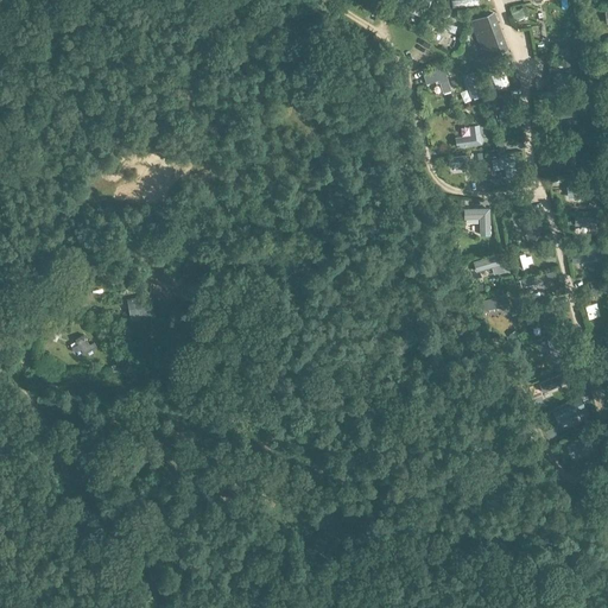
[(405,0),(404,7),(428,16),(431,8),(406,0),(405,0)]
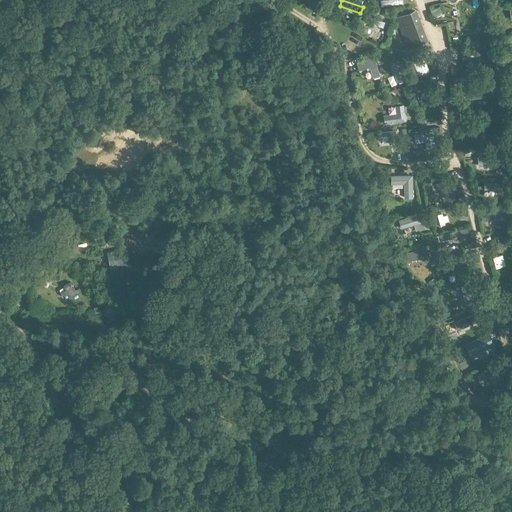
[(430,11),(433,18),(444,14),(441,7),(430,11)]
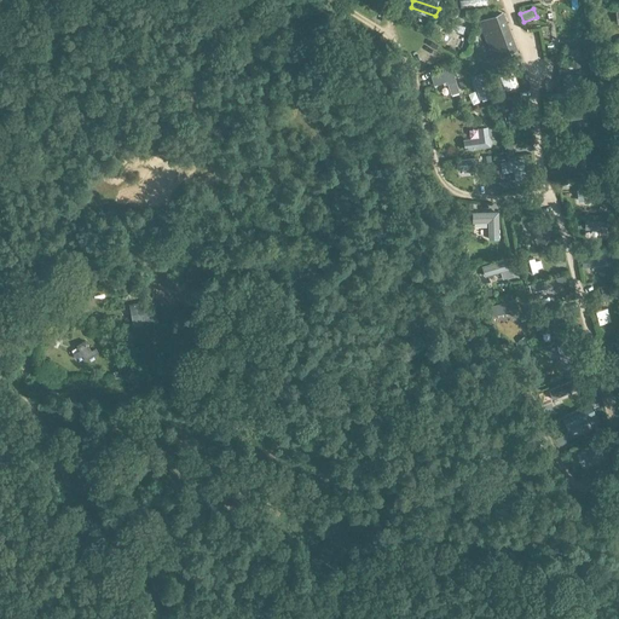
[(479,22),(493,61),(518,51),(503,12),(479,22)]
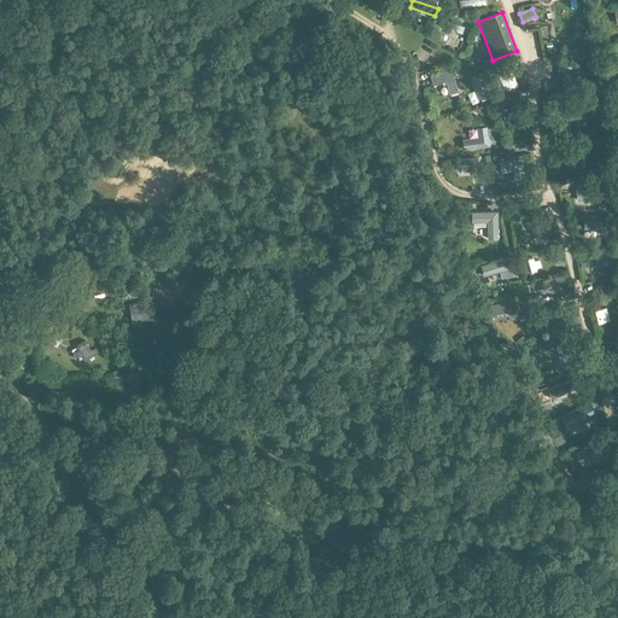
[(462,28),(438,21),(437,28),(461,35),(462,28)]
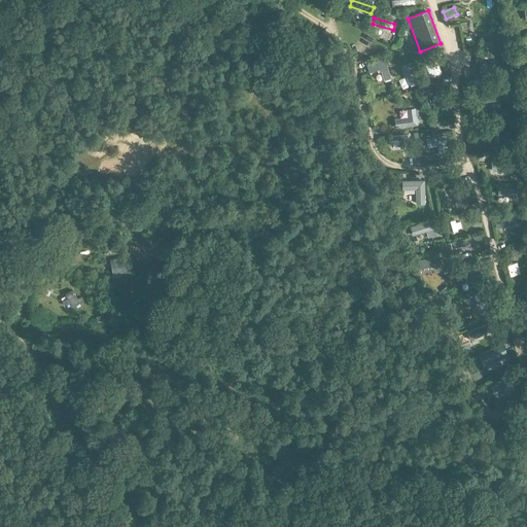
[(377,62),(366,65),(369,73),(380,70),(384,80),(390,78),(385,60),(383,55),(375,57),(377,62)]
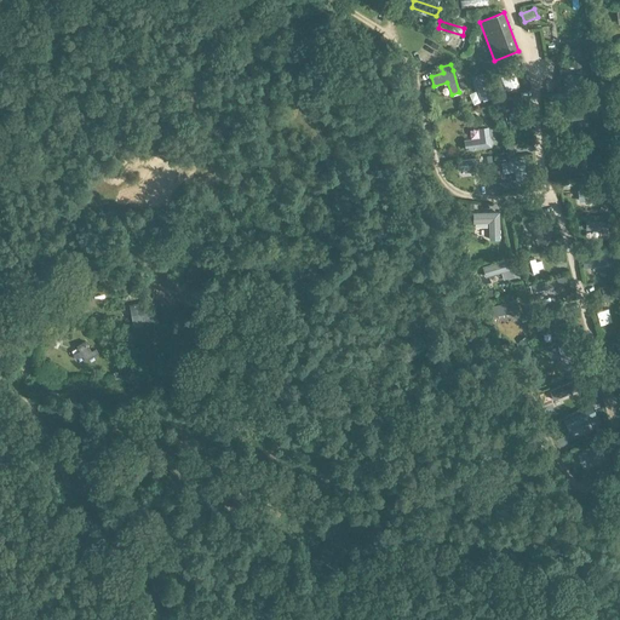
[(425,79),(437,70),(434,65),(422,73),(425,79)]
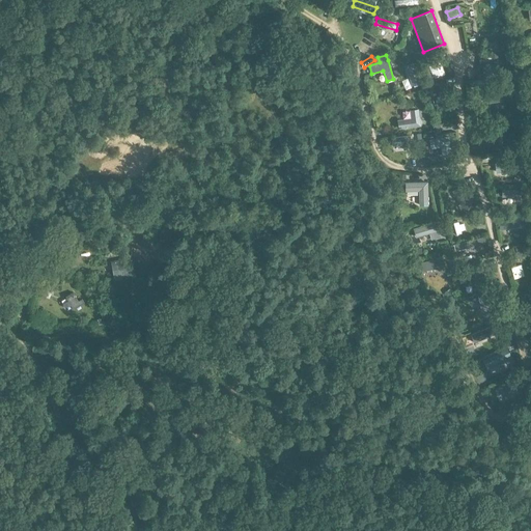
[(497,64),(481,67),(483,76),(499,74),(497,64)]
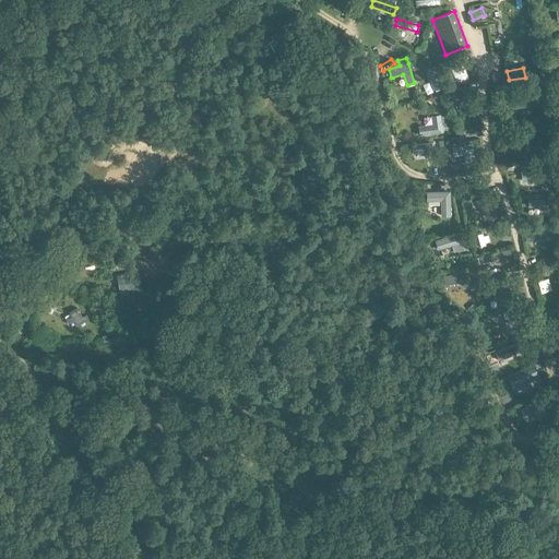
[(427,100),(421,86),(415,88),(420,103),(427,100)]
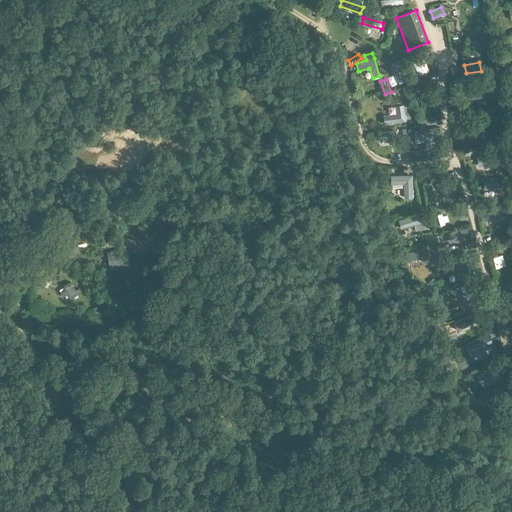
[(435,93),(431,93),(431,83),(423,84),(423,93),(420,94),(420,102),(436,101),(435,93)]
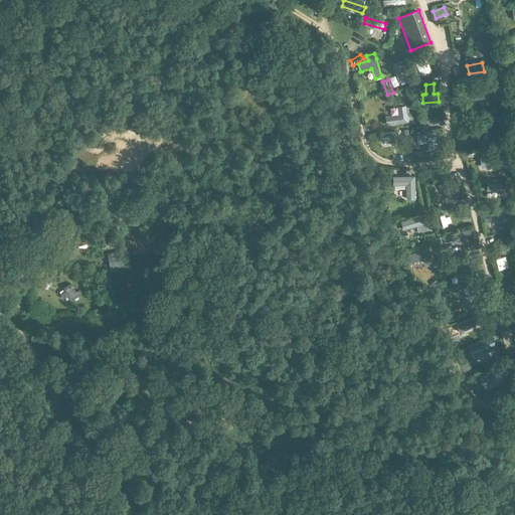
[(416,106),(406,107),(407,117),(417,116),(416,106)]
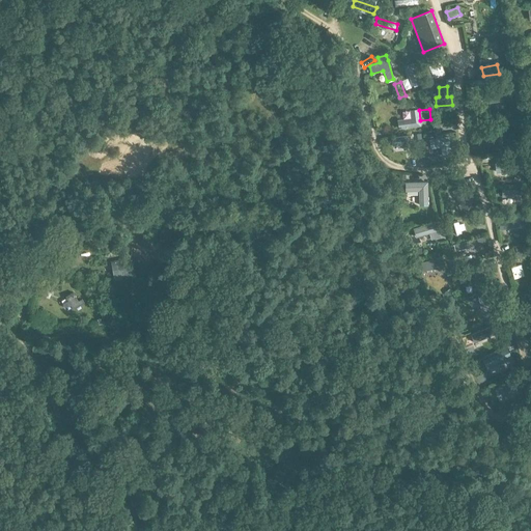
[(411,119),(397,120),(399,130),(421,127),(419,111),(419,110),(410,111),(411,119)]
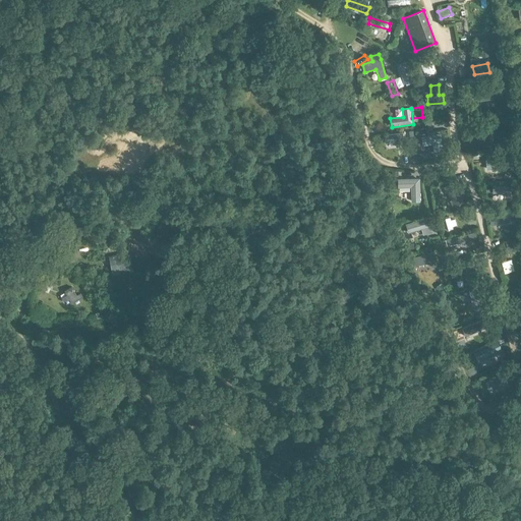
[(402,133),(384,136),(385,145),(395,142),(396,148),(404,147),(402,133)]
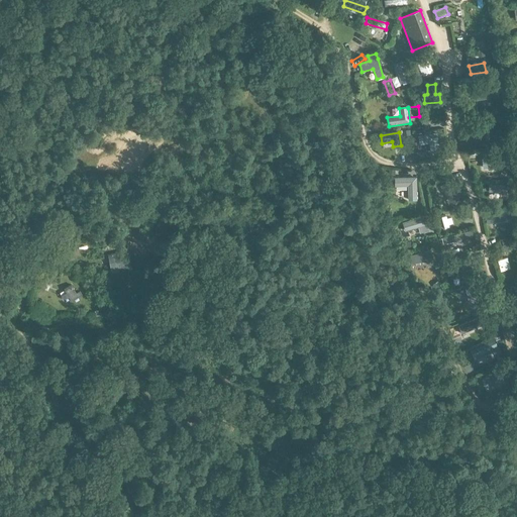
[(436,132),(417,135),(418,145),(428,143),(430,152),(439,150),(436,132)]
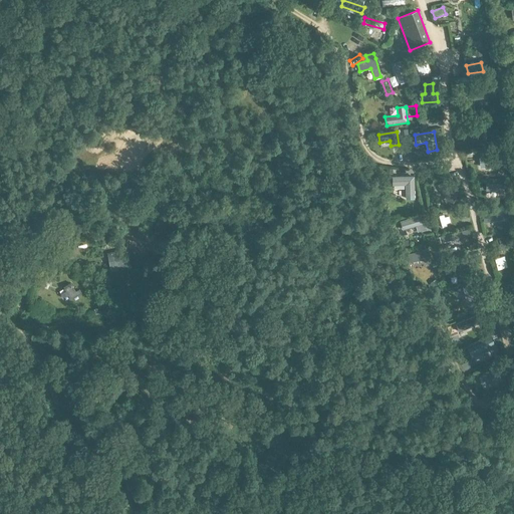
[(502,156),(479,158),(480,168),(503,165),(502,156)]
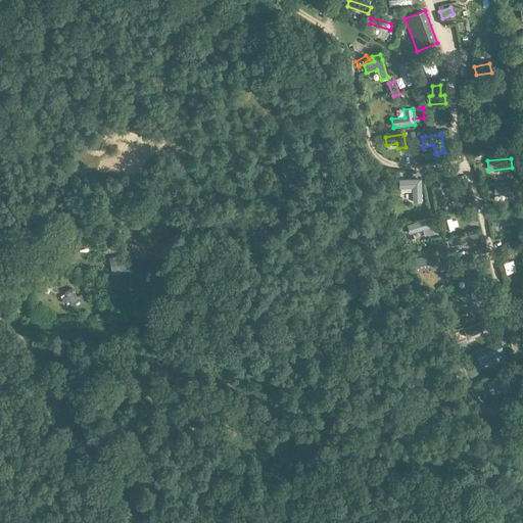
[(398,180),(398,189),(412,188),(412,202),(421,202),(420,179),(398,180)]
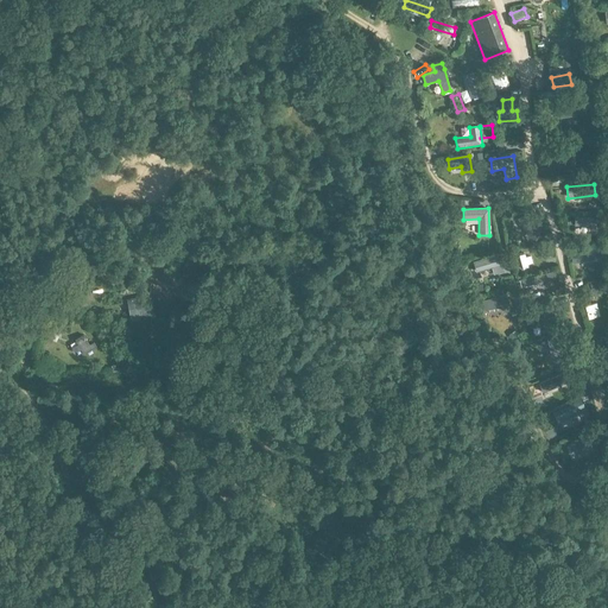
[(526,213),(517,219),(531,241),(540,235),(526,213)]
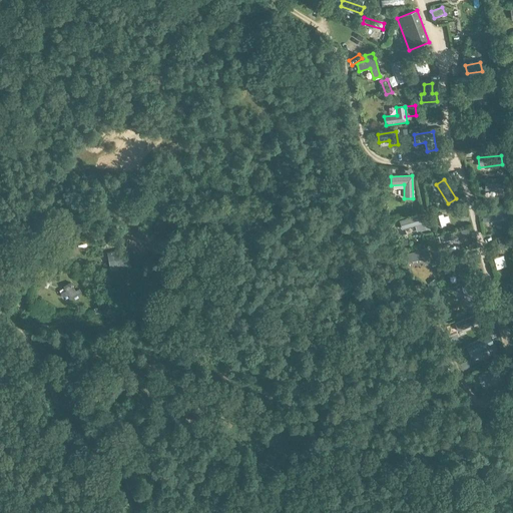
[(502,183),(484,183),(484,190),(496,190),(496,196),(502,196),(502,183)]
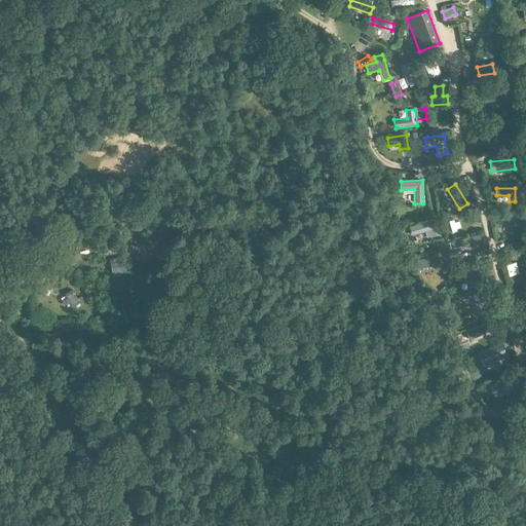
[(470,221),(476,218),(473,212),(466,215),(470,221)]
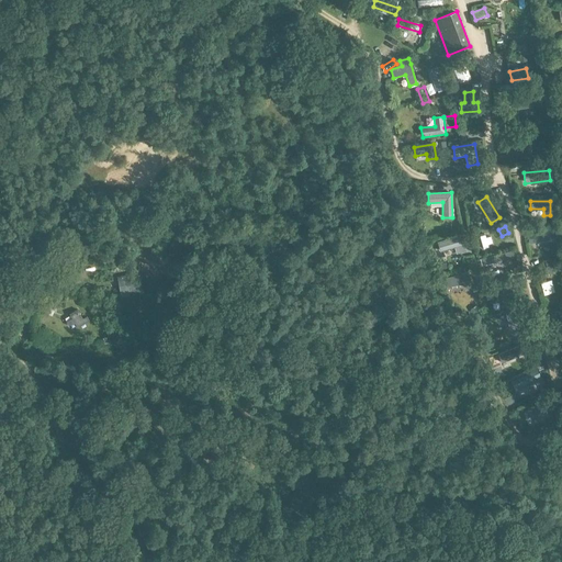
[(493,231),(486,232),(491,251),(497,250),(493,231)]
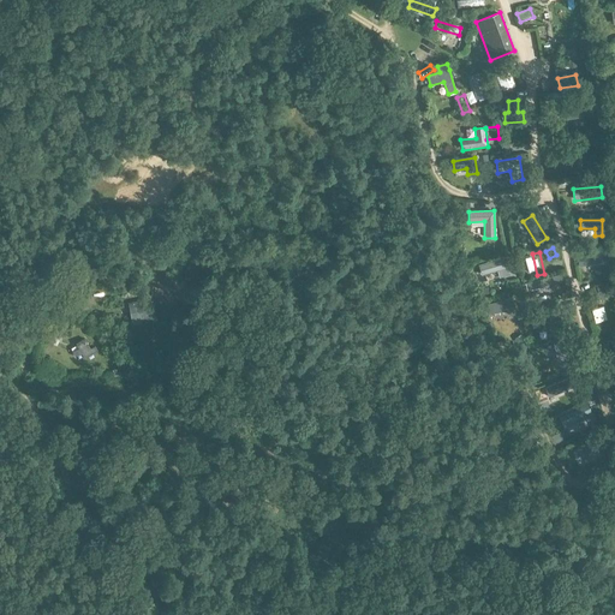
[(479,284),(507,278),(505,269),(478,276),(479,284)]
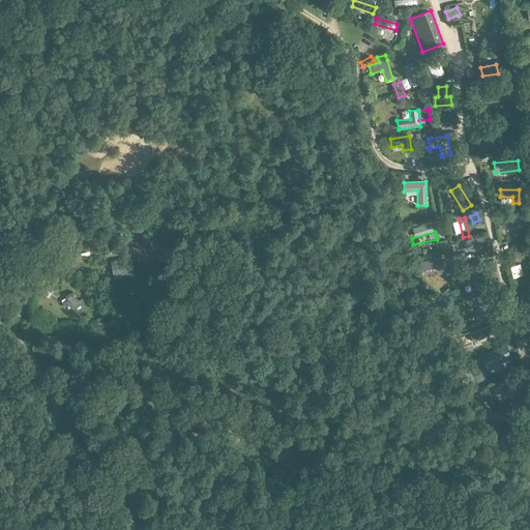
[(484,236),(471,239),(453,244),(455,251),(473,245),(487,242),(484,236)]
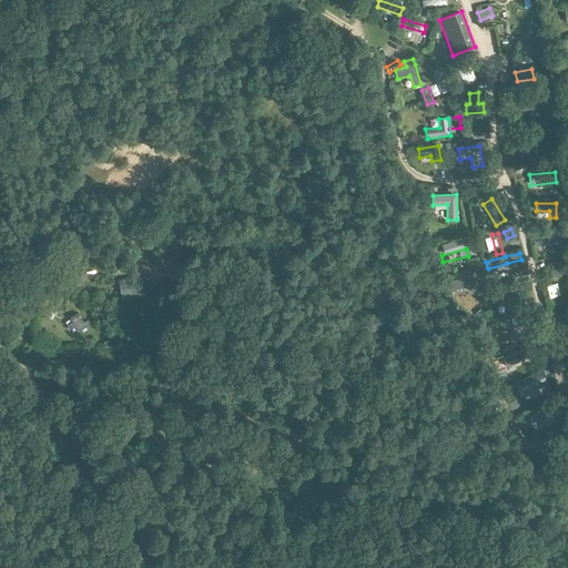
[(473,274),(448,281),(452,291),(468,285),(469,292),(477,290),(473,274)]
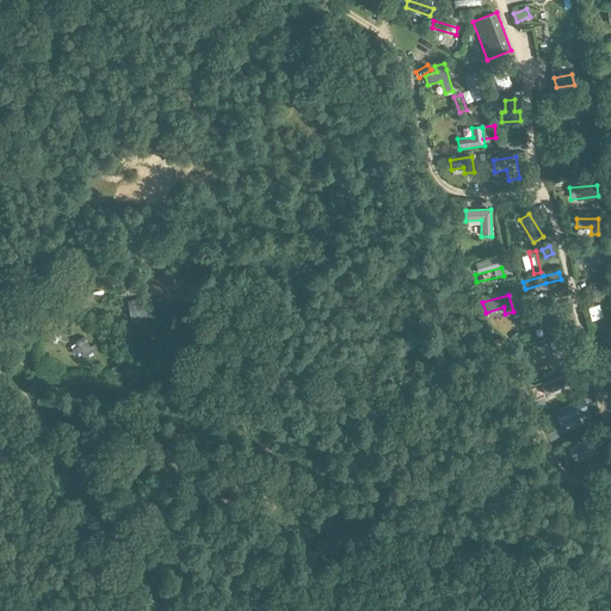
[(149,297),(128,301),(133,321),(140,320),(140,316),(152,314),(149,297)]
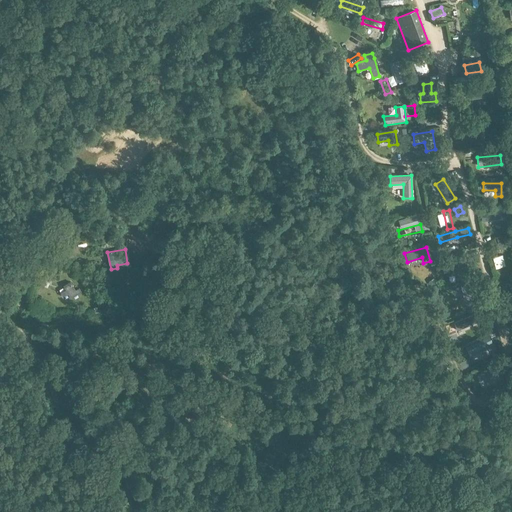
[(153,262),(147,270),(153,274),(159,266),(153,262)]
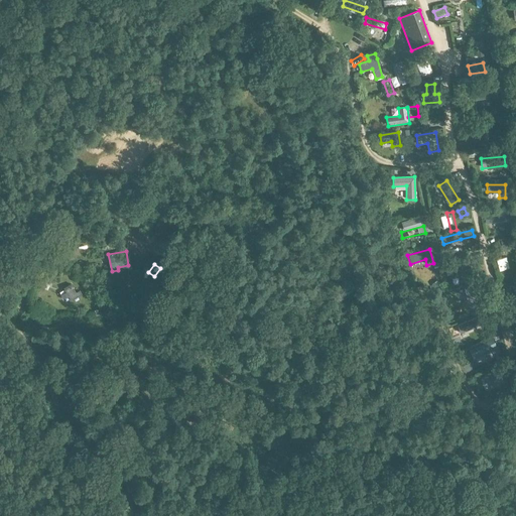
[(67,291),(60,295),(63,299),(69,296),(72,300),(82,294),(79,290),(75,293),(69,284),(63,287),(67,291)]
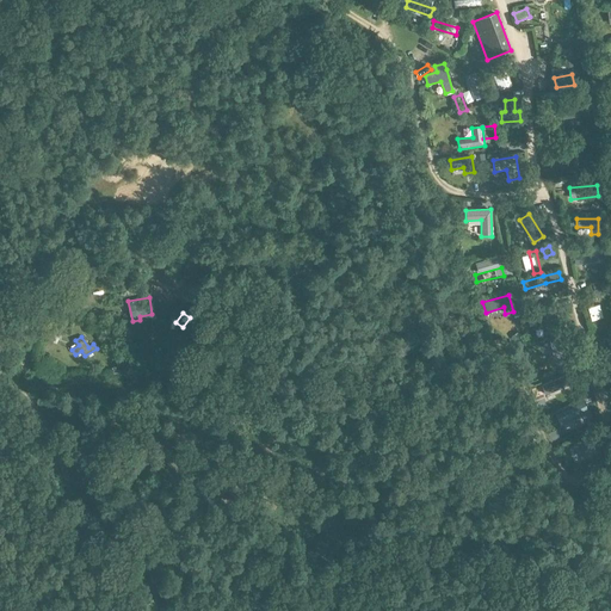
[(557,338),(549,340),(556,366),(565,364),(557,338)]
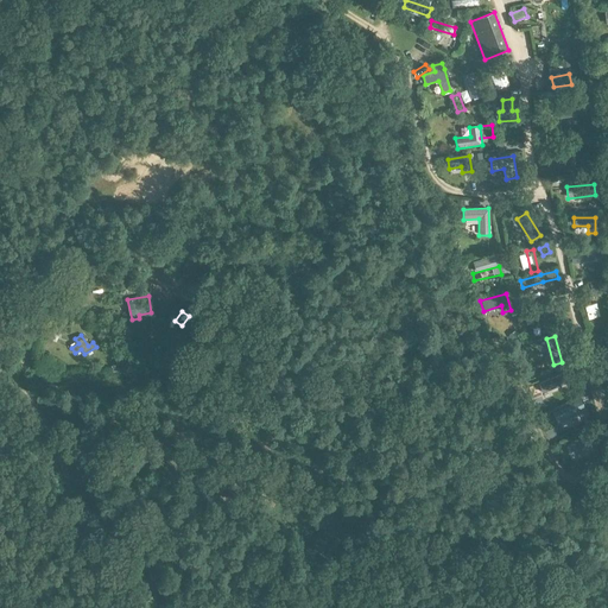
[(564,369),(556,372),(561,391),(569,388),(564,369)]
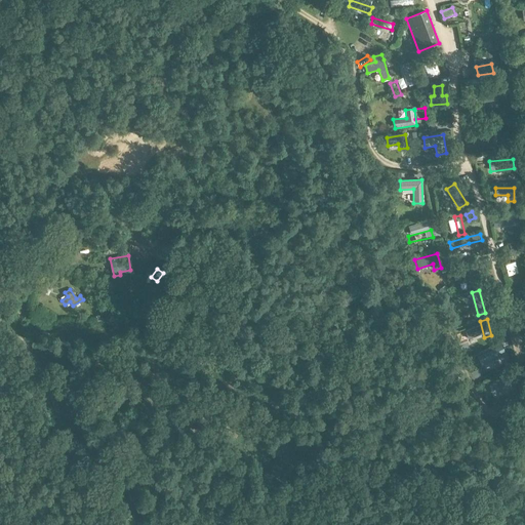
[(501,346),(480,356),(484,364),(506,354),(501,346)]
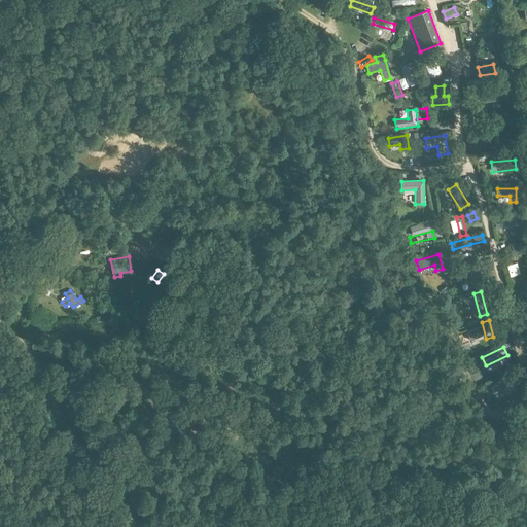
[(513,376),(491,387),(495,395),(517,384),(513,376)]
